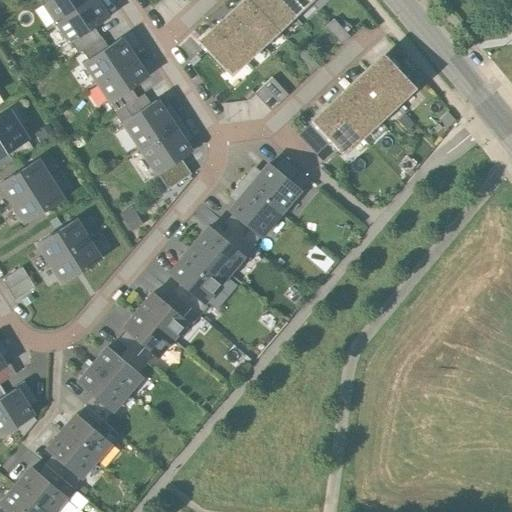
[(56,27),(95,0),(52,0),(42,7),(56,27)]
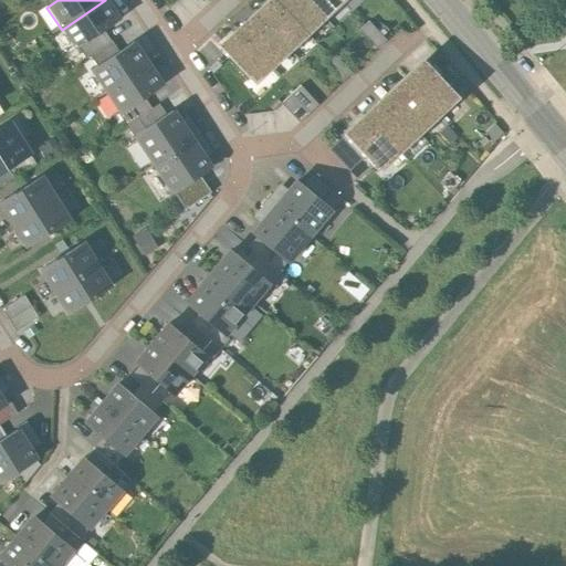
[(76,51),(122,20),(107,0),(105,0),(62,30),(76,51)]
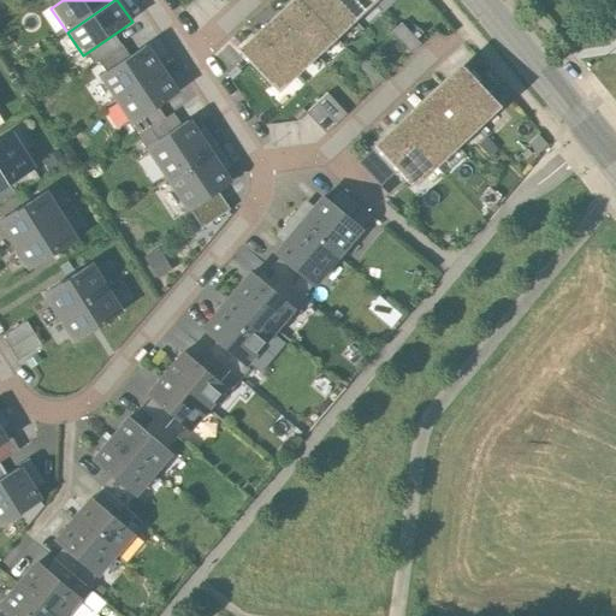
[(314,55),(333,39),(300,0),(292,0),(278,13),(314,55)]
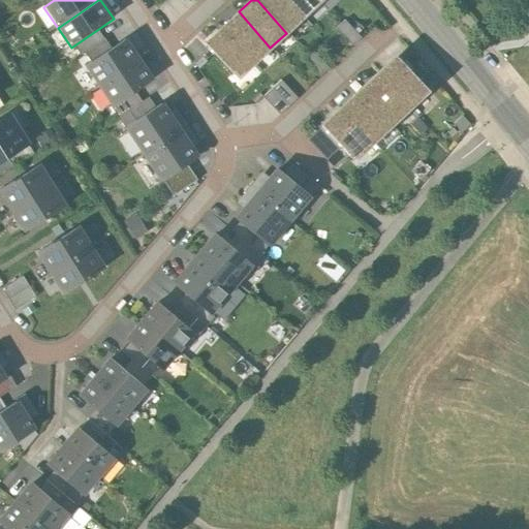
[(257,0),(286,33),(304,18),(287,0),(257,0)]
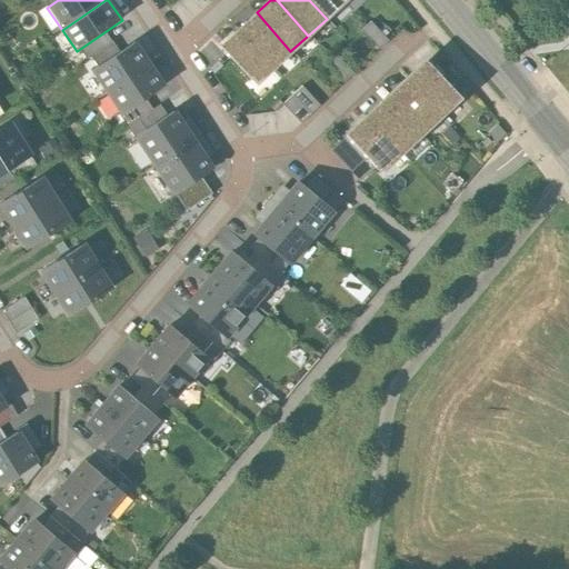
[(345,3),(341,0),(309,0),(327,19),(345,3)]
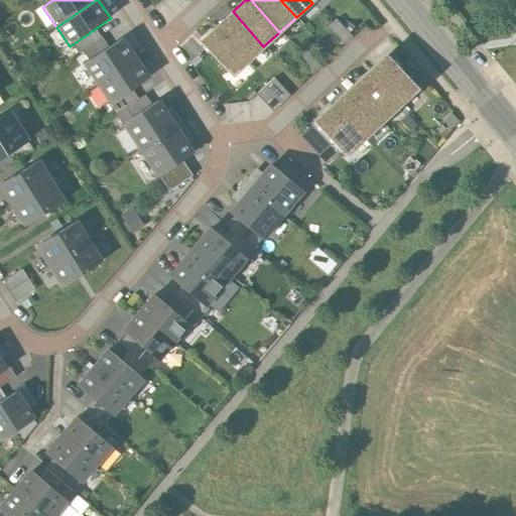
[(247,60),(263,46),(233,11),(216,26),(247,60)]
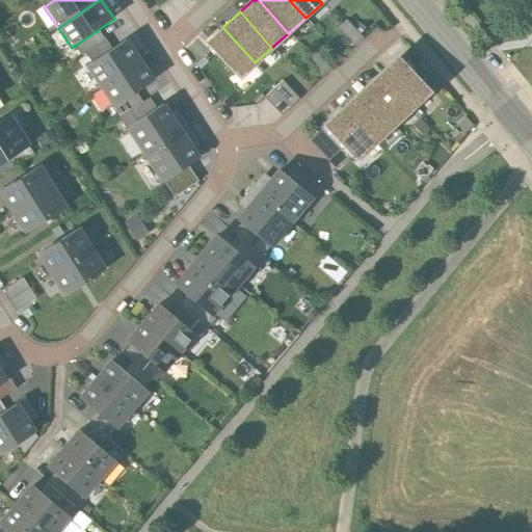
[(255,62),(222,27),(206,43),(237,78),(255,62)]
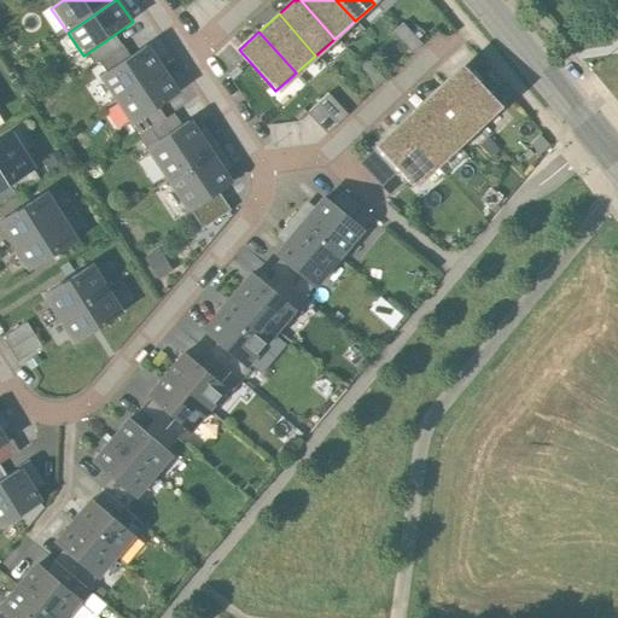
[(116,103),(164,69),(149,46),(100,80),(116,103)]
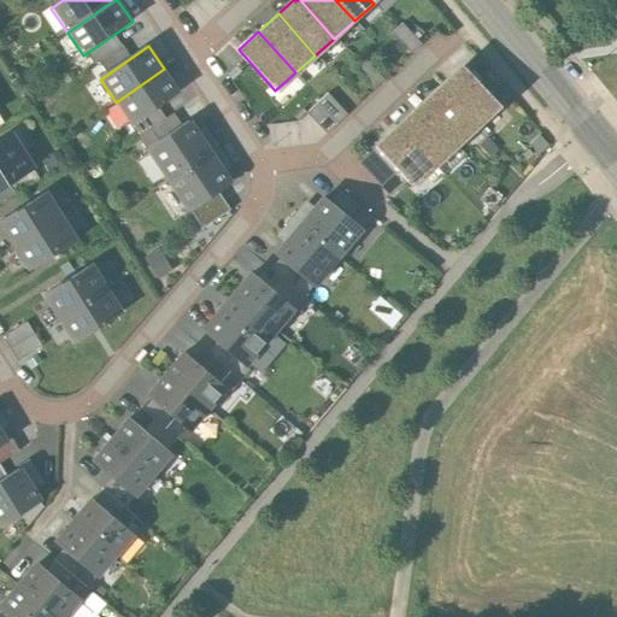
[(469,60),(447,81),(487,123),(509,103),(469,60)]
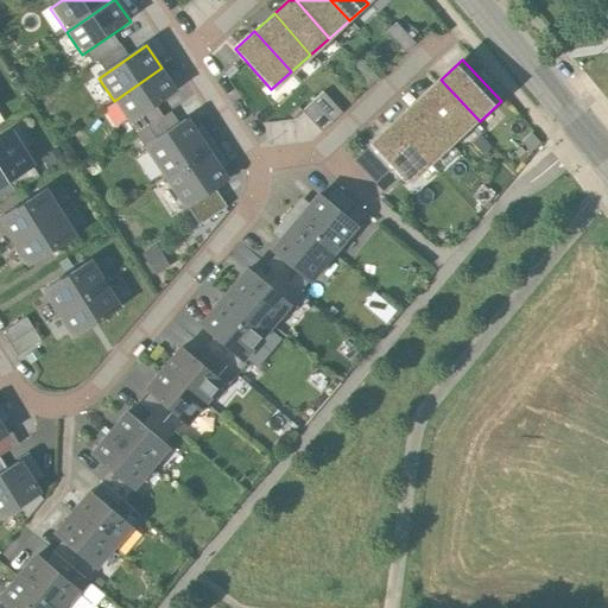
[(131,124),(177,92),(162,68),(114,101),(131,124)]
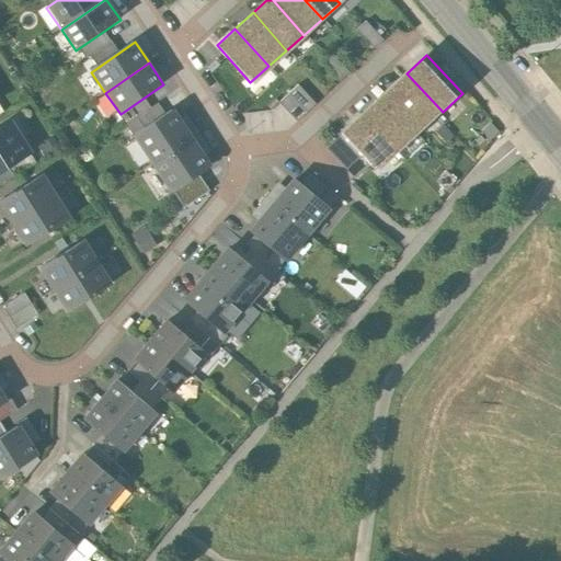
[(443,112),(407,73),(386,92),(421,132),(443,112)]
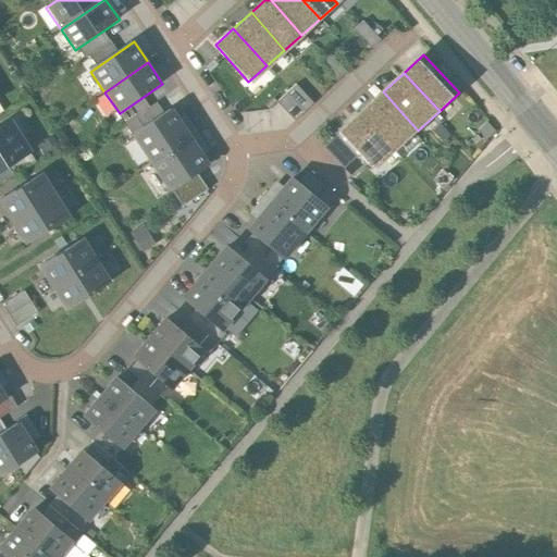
[(295,118),(313,100),(297,83),(279,100),(295,118)]
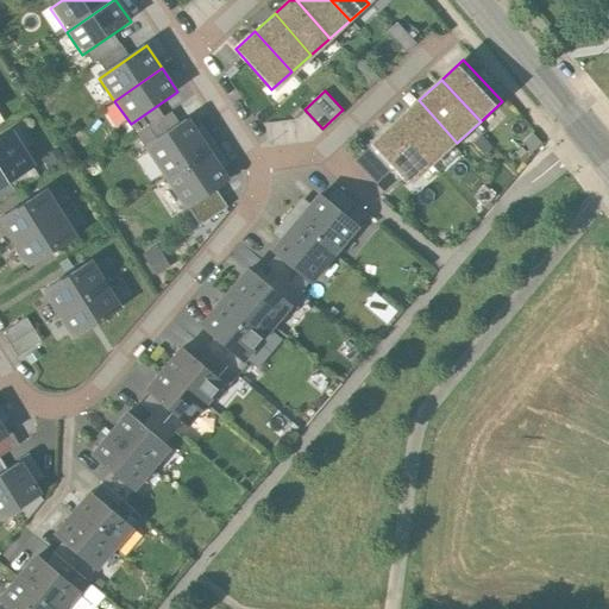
[(434,163),(457,143),(419,100),(395,121),(434,163)]
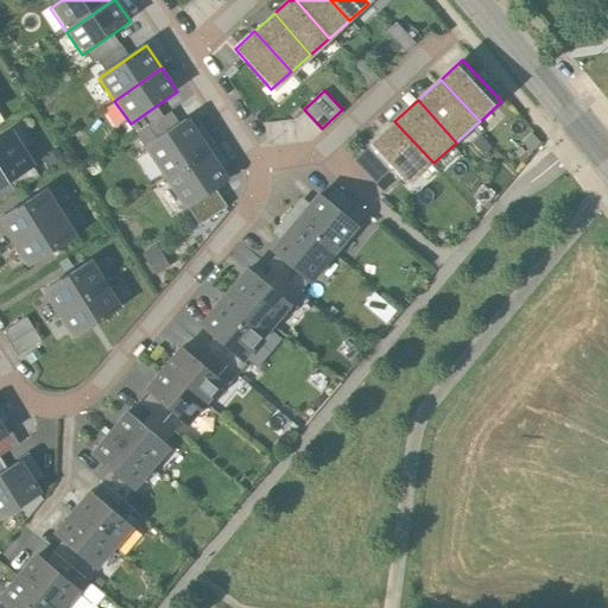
[(166,179),(210,151),(188,118),(145,147),(166,179)]
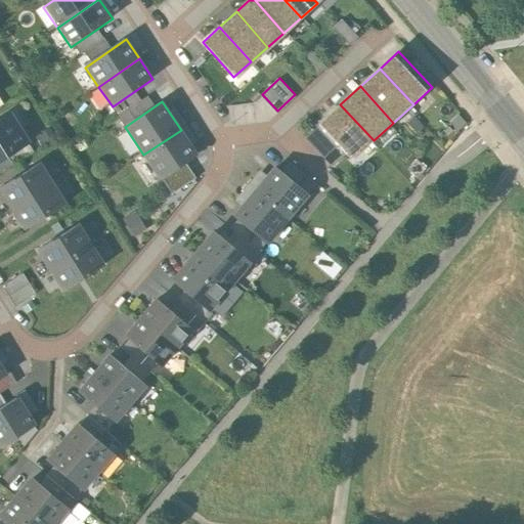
[(353,160),(374,140),(340,104),(319,123),(353,160)]
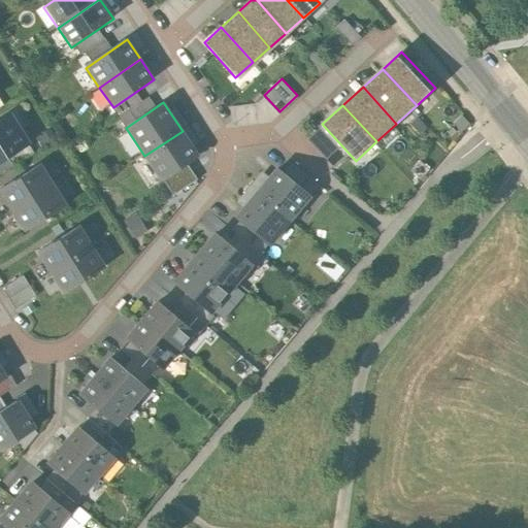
[(0,162),(30,143),(10,113),(0,120),(0,162)]
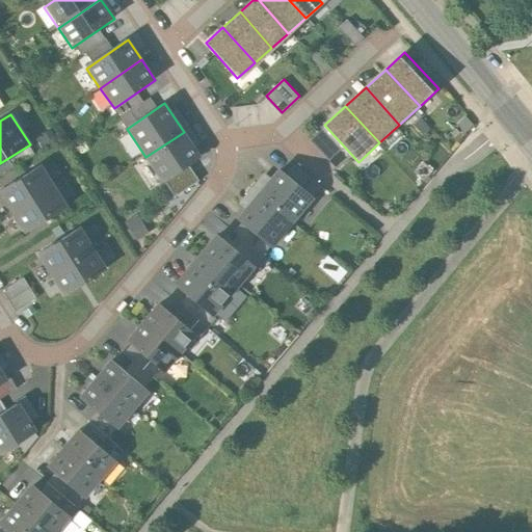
[(163,183),(202,158),(184,132),(145,157),(163,183)]
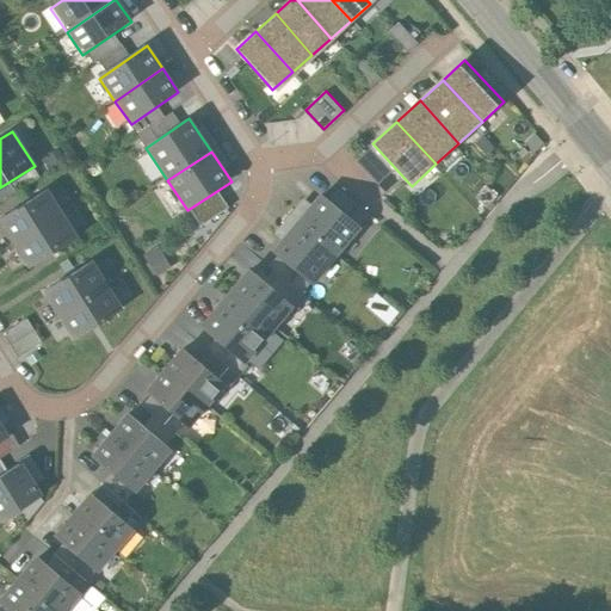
[(0,218),(0,223),(13,245),(62,214),(47,190),(0,218)]
